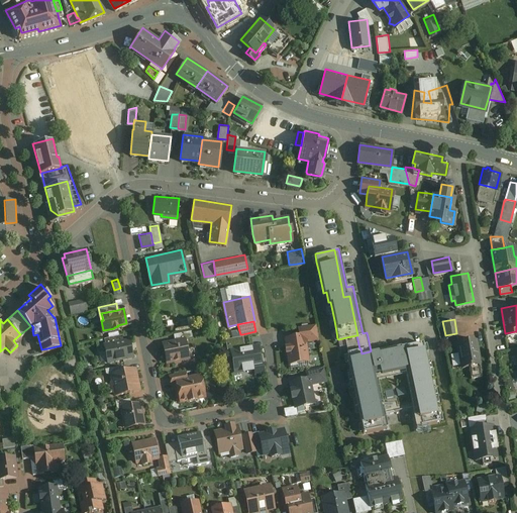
[(316,322),(301,324),(302,334),(311,332),(312,335),(318,335),(316,322)]
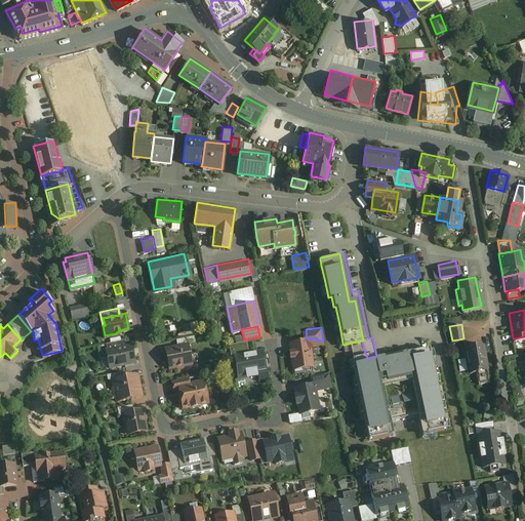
[(194,333),(175,337),(177,345),(188,343),(195,342),(194,333)]
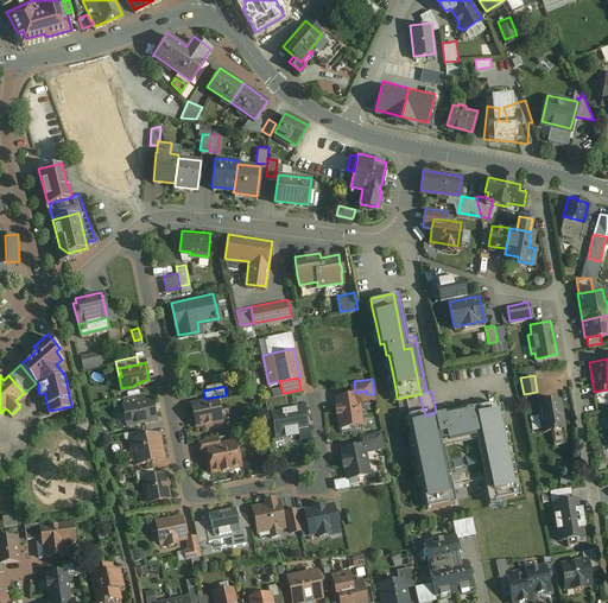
[(143,391),(122,395),(124,402),(145,399),(143,391)]
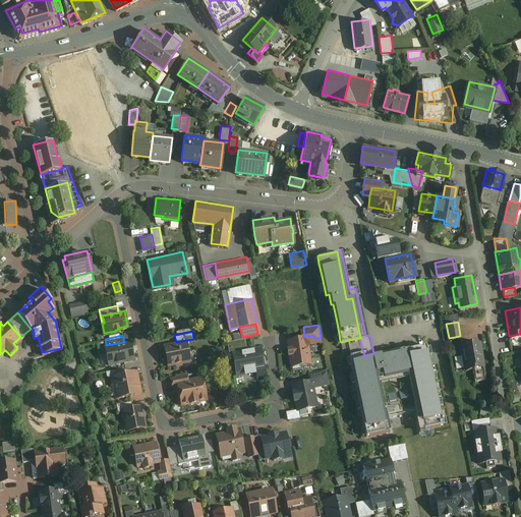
[(304,337),(288,339),(289,347),(288,347),(288,353),(290,353),(292,368),(300,367),(299,362),(309,360),(307,342),(314,340),(314,338),(313,335),(304,337)]
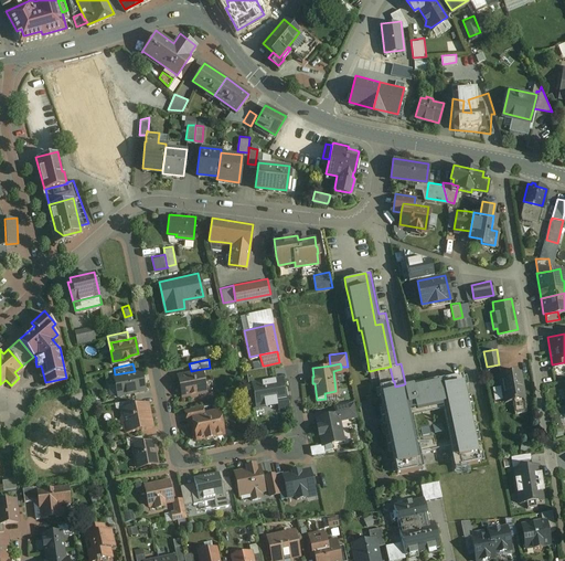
[(263,366),(246,369),(248,383),(253,382),(268,379),(265,366),(263,366)]
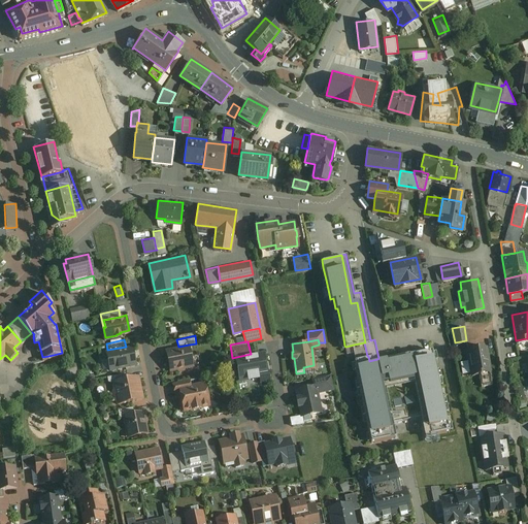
[(364,342),(354,345),(356,358),(367,356),(364,342)]
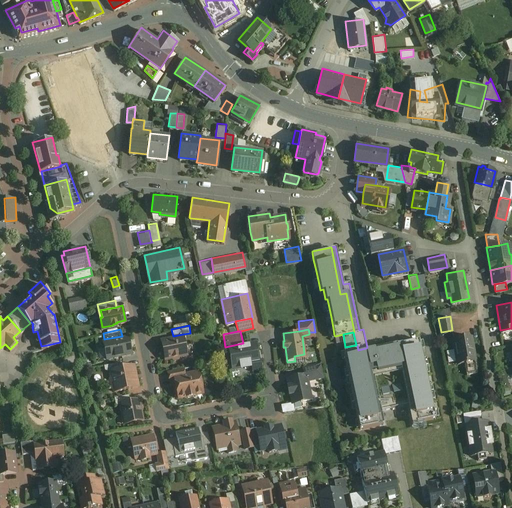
[(104,339),(103,339),(106,356),(131,351),(127,334),(122,336),(104,339)]
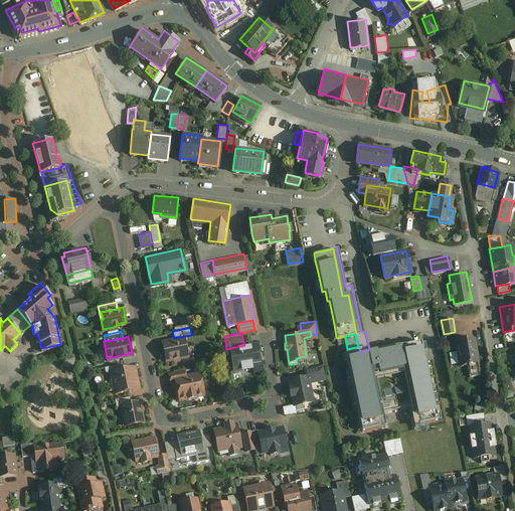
[(184,336),(162,340),(166,359),(172,358),(174,359),(179,358),(180,356),(186,355),(184,346),(186,344),(184,336)]
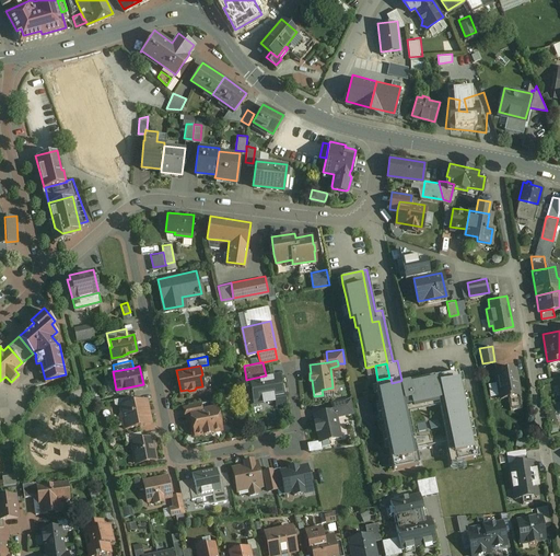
[(515,367),(496,370),(500,396),(508,394),(520,393),(515,367)]
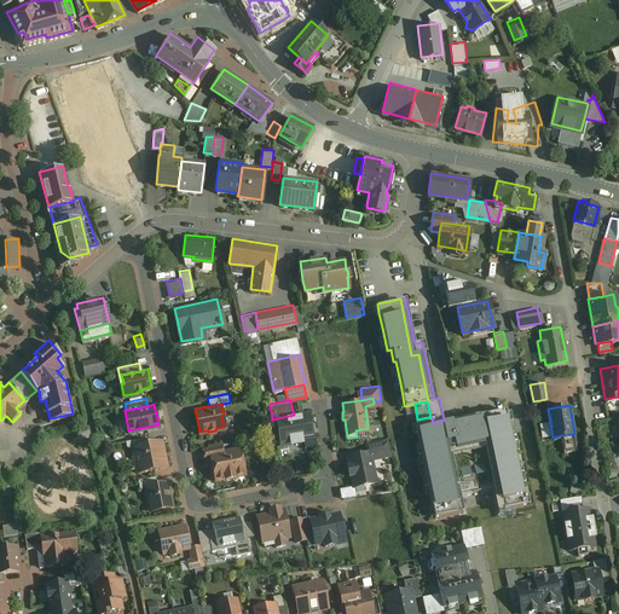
[(417,420),(415,421),(415,423),(417,432),(420,444),(423,461),(426,475),(429,492),(433,505),(434,514),(434,516),(463,510),(460,493),(493,486),(498,509),(527,503),(507,407),(480,413),(480,417),(452,423),(452,420),(452,418),(444,420),(443,421),(433,423),(432,417),(431,417),(417,420)]
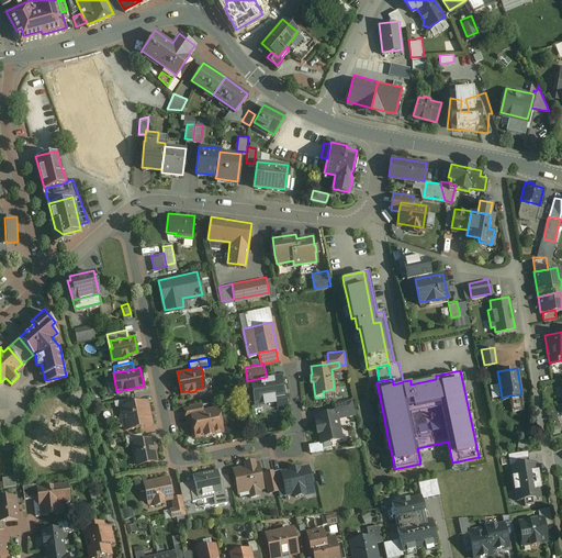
[(267,377),(251,380),(255,397),(263,394),(265,401),(274,399),(276,399),(277,403),(287,402),(284,391),(282,391),(280,375),(267,377)]
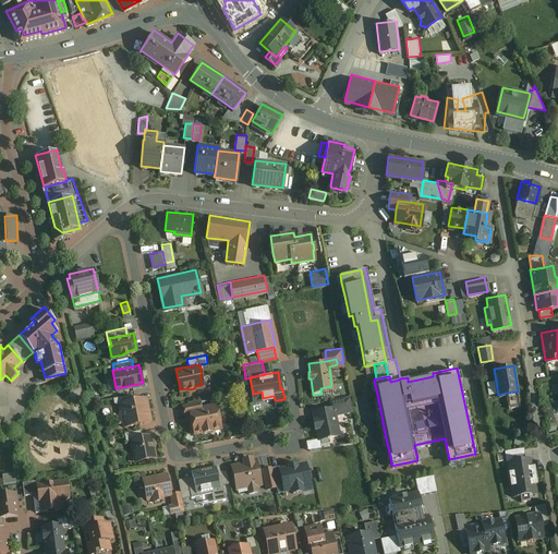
[(65,373),(51,376),(53,384),(68,380),(65,373)]
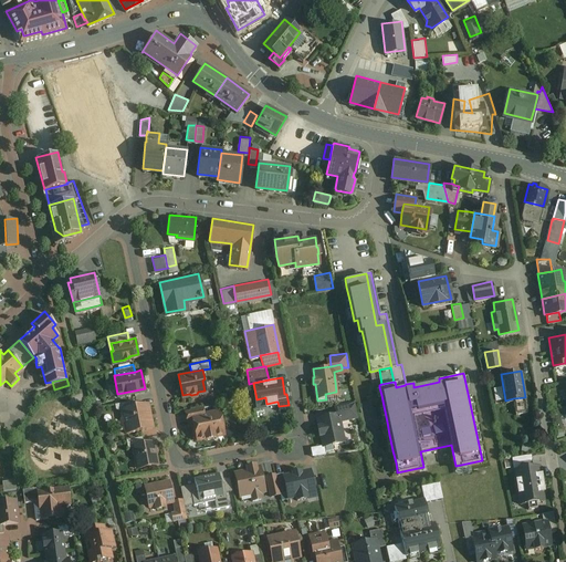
[(525,397),(513,398),(515,412),(527,409),(525,397)]
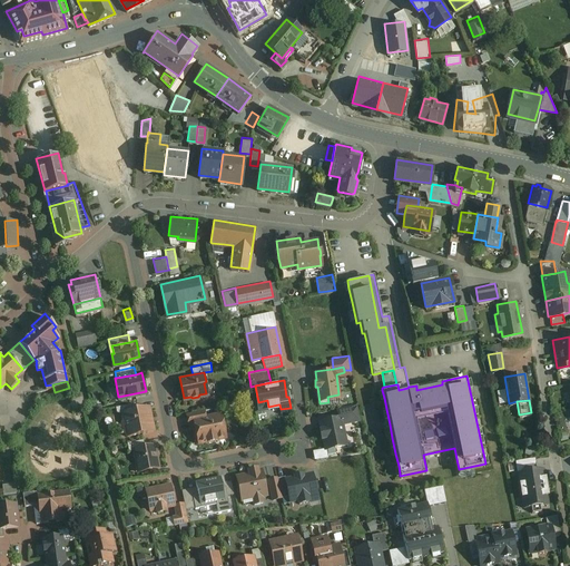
[(135,401),(115,405),(116,410),(119,411),(123,411),(123,410),(136,407),(135,401)]
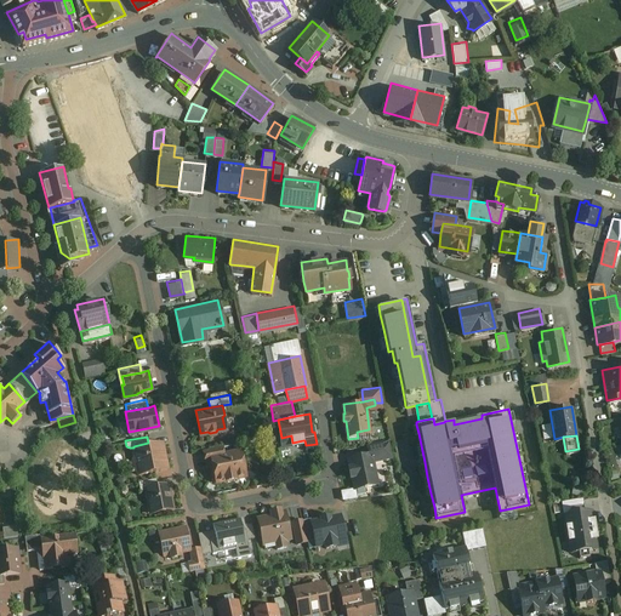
[(389,439),(368,443),(370,452),(371,452),(372,458),(381,457),(381,455),(392,452),(389,439)]
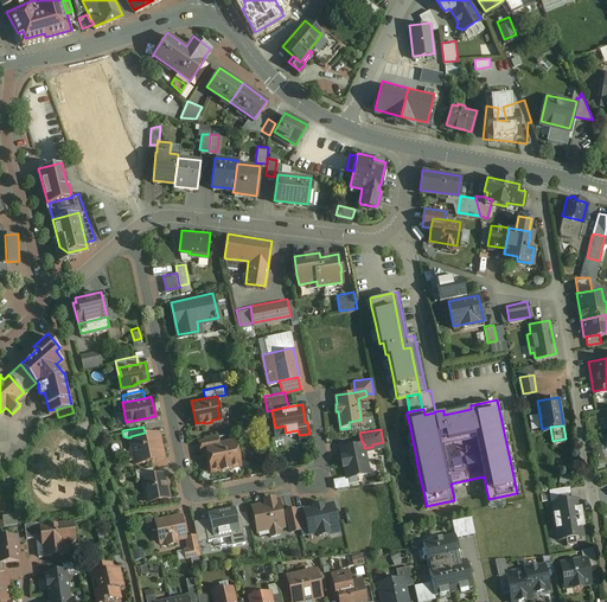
[(145,433),(131,436),(131,437),(132,443),(129,447),(131,452),(134,454),(135,461),(164,455),(158,430),(145,433)]
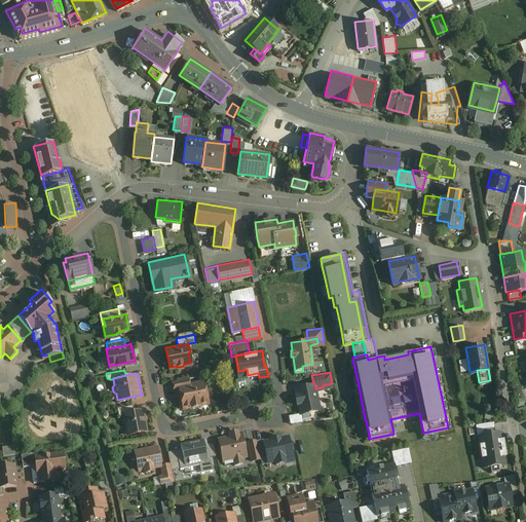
[(188,376),(172,379),(174,389),(180,388),(185,387),(184,384),(189,383),(188,376)]
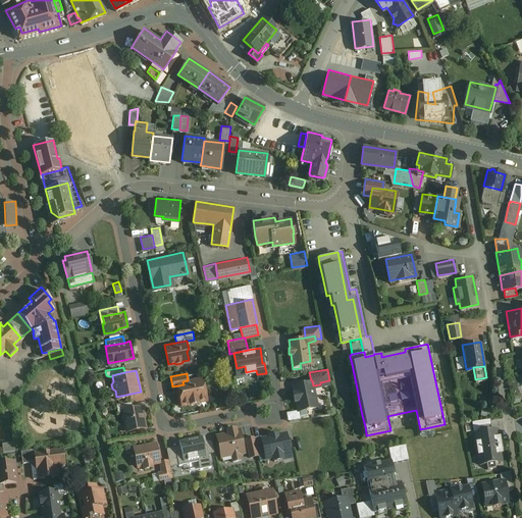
[(188,380),(183,381),(184,384),(178,385),(179,394),(177,397),(178,402),(181,403),(190,402),(191,403),(197,402),(198,400),(197,395),(205,394),(202,377),(188,380)]
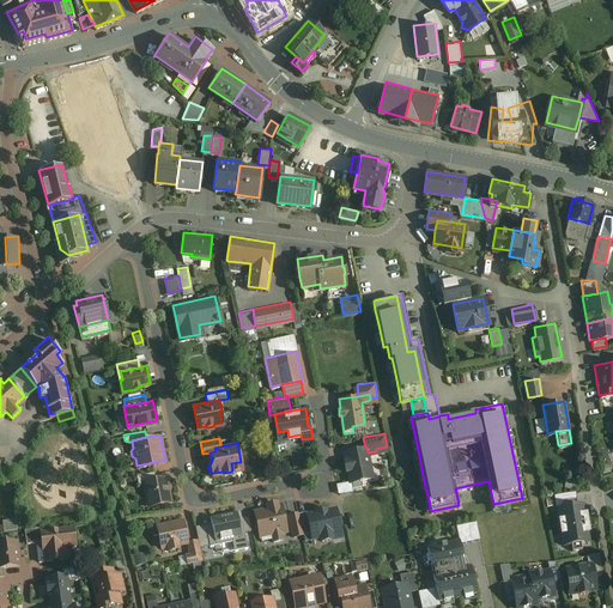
[(365,447),(345,451),(346,458),(345,458),(346,468),(349,468),(351,480),(372,475),(368,453),(366,447),(365,447)]
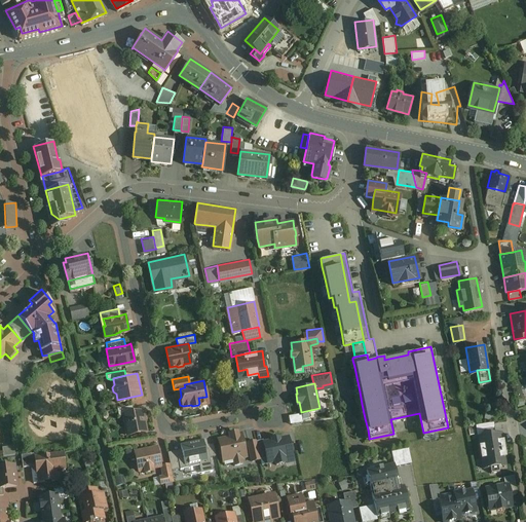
[(133,403),(117,406),(118,414),(123,413),(123,412),(134,410),(133,403)]
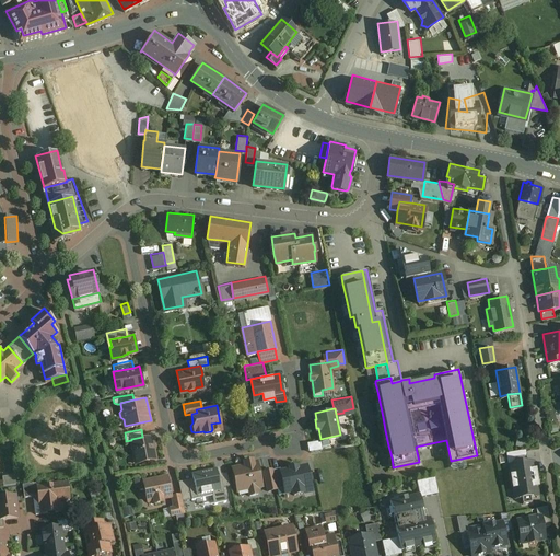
[(142,437),(131,439),(131,440),(133,451),(136,452),(138,461),(155,458),(151,435),(142,437)]
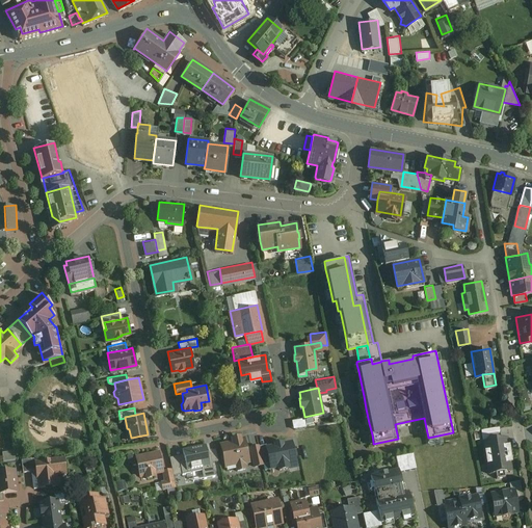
[(240,434),(232,437),(233,440),(223,442),(224,451),(222,451),(225,464),(227,468),(236,466),(237,468),(245,466),(244,459),(248,458),(245,446),(247,444),(244,442),(243,436),(241,437),(240,434)]
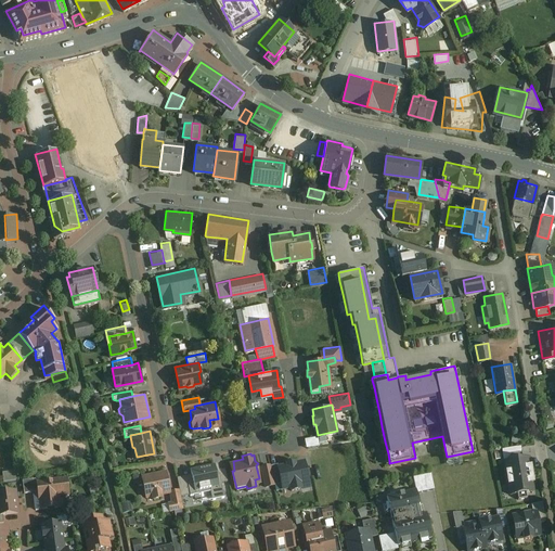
[(528,455),(505,459),(510,491),(517,490),(518,497),(527,495),(526,489),(533,488),(532,479),(533,479),(531,463),(529,463),(528,455)]
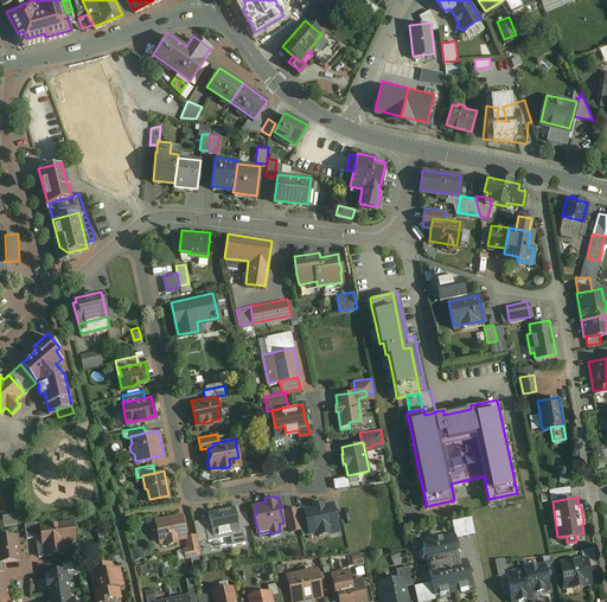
[(330,531),(328,527),(328,524),(337,522),(332,501),(323,504),(323,501),(313,504),(314,505),(305,507),(304,507),(308,525),(310,531),(318,530),(318,532),(330,531)]
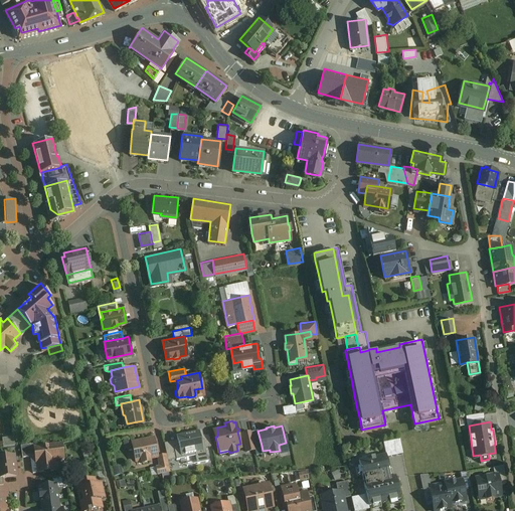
[(258,428),(250,430),(254,447),(262,446),(258,431),(259,431),(258,428)]
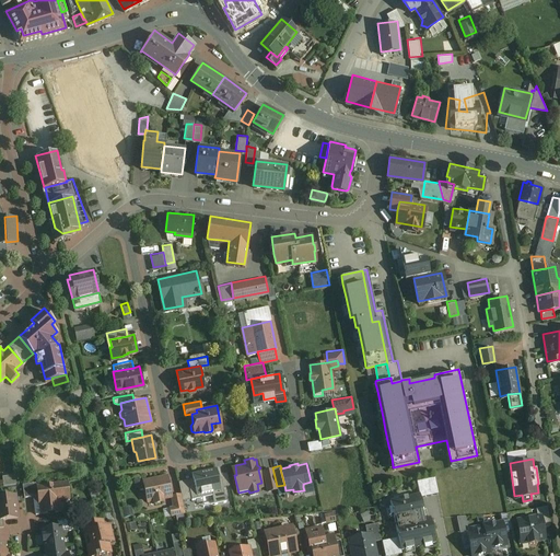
[(213,466),(191,471),(197,493),(221,488),(218,472),(217,472),(216,466),(213,467),(213,466)]
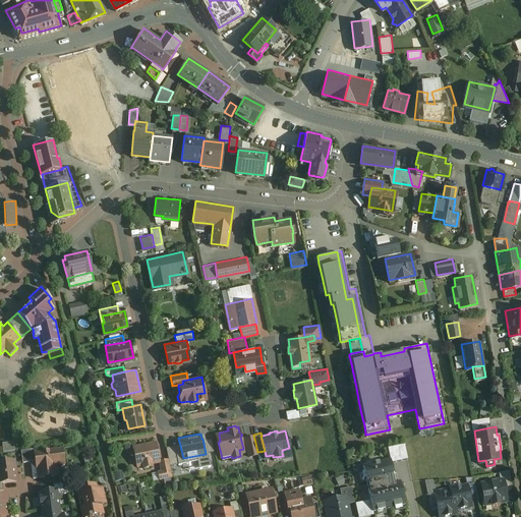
[(253,435),(245,436),(249,454),(257,452),(253,435)]
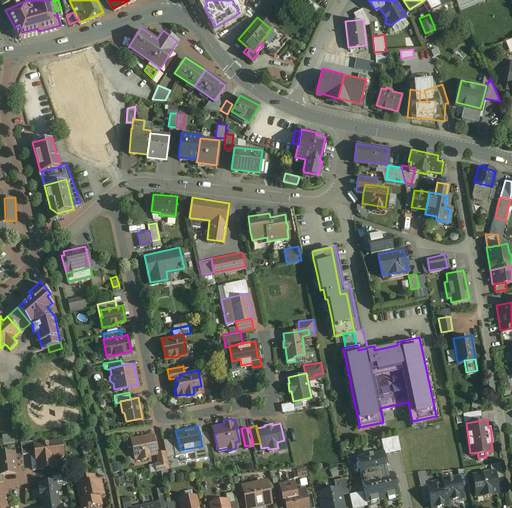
[(152,433),(131,438),(135,456),(141,455),(141,457),(148,456),(148,453),(156,452),(152,433)]
